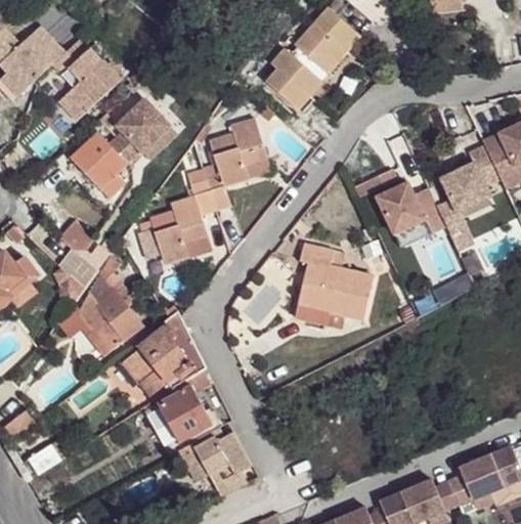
[(429,0),(431,14),(463,12),(461,0),(429,0)]
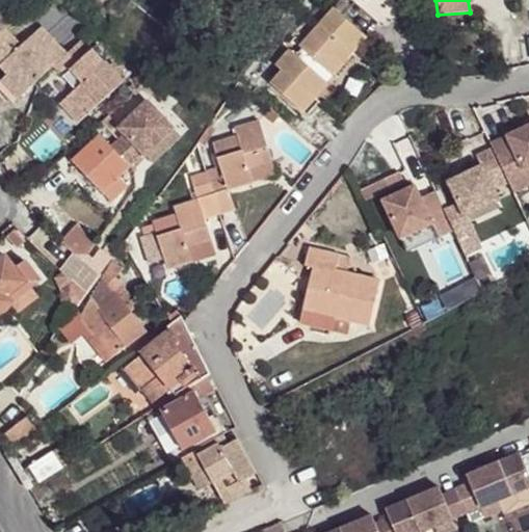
[(273,80),(300,106),(315,91),(319,96),(333,83),(324,75),(332,67),(338,73),(364,47),(333,16),(307,42),(308,45),(300,53),(293,46),(280,60),(286,64),(273,80)]
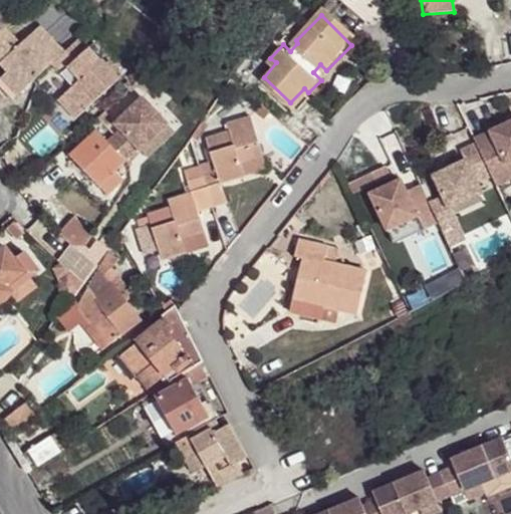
[(0,64),(3,68),(18,86),(49,59),(69,84),(62,88),(80,110),(117,78),(100,58),(98,59),(79,36),(63,48),(40,20),(20,36),(11,27),(7,22),(0,26),(0,64)]
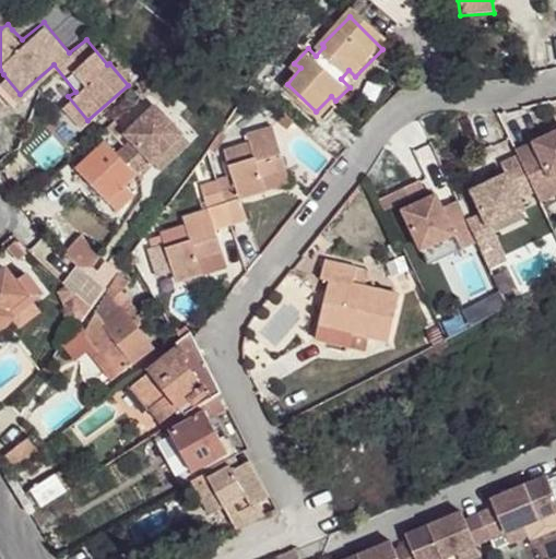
[(382,49),(355,76),(357,79),(361,83),(388,56),(382,49)]
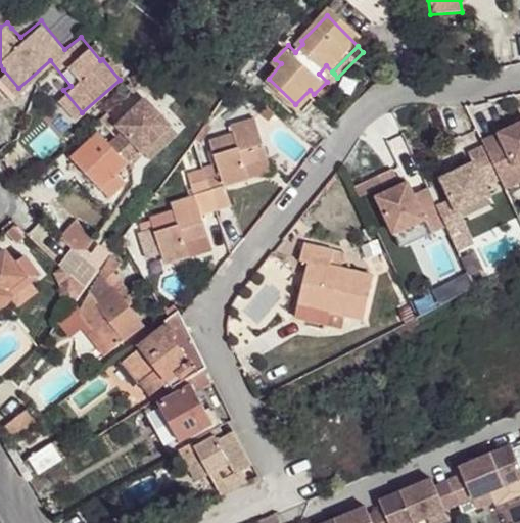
[(319,74),(327,82),(334,74),(332,72),(326,65),(319,74)]
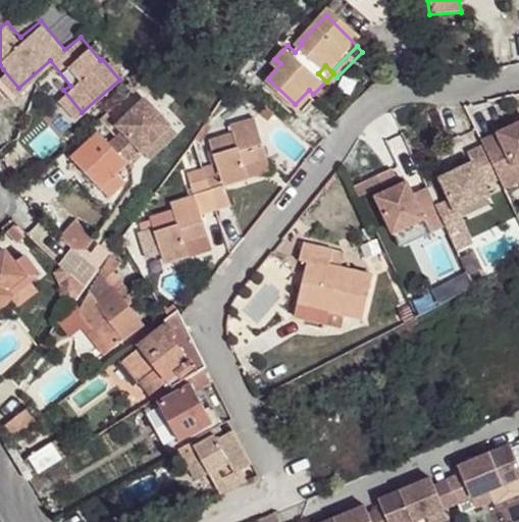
[(0,80),(12,94),(18,88),(3,69),(0,71),(0,80)]
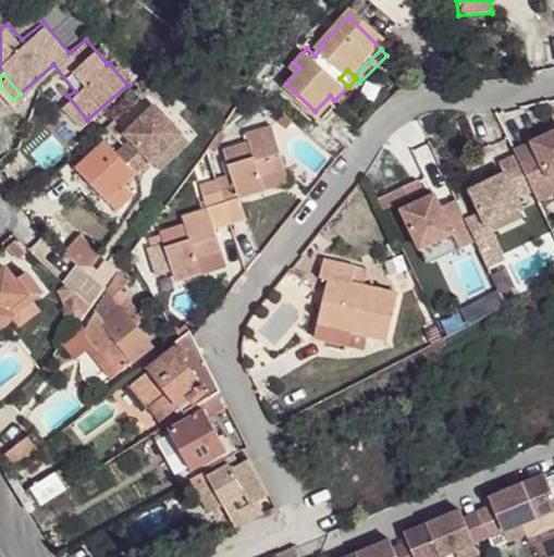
[(182,109),(155,81),(142,91),(170,121),(182,109)]
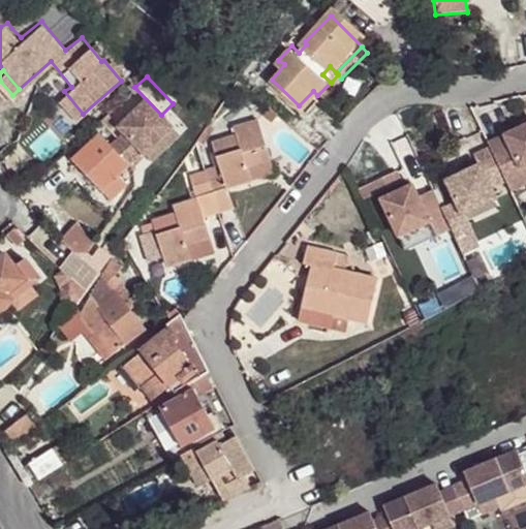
[(331,83),(317,95),(320,98),(322,101),(336,89),(331,83)]
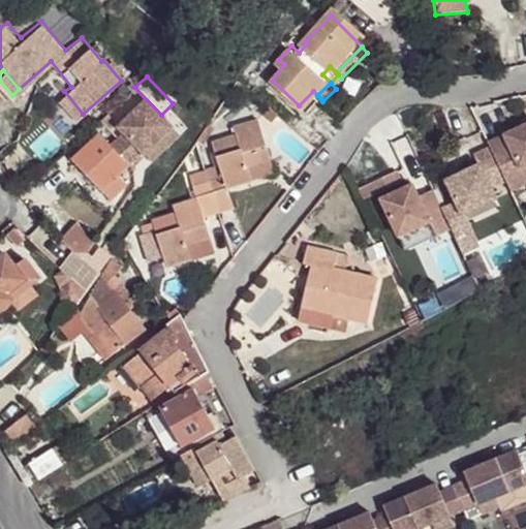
[(83,114),(64,91),(58,97),(75,120),(83,114)]
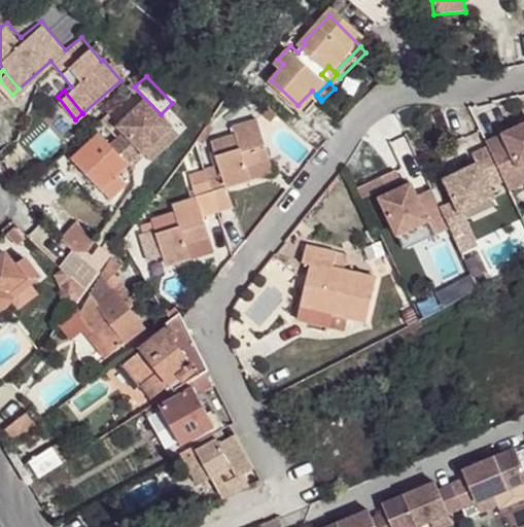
[(312,91),(298,105),(306,113),(319,98),(316,95),(312,91)]
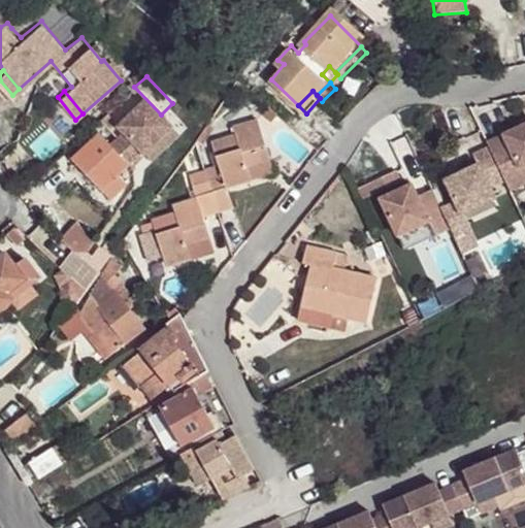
[(119,133),(141,156),(170,128),(142,100),(115,128),(119,133)]
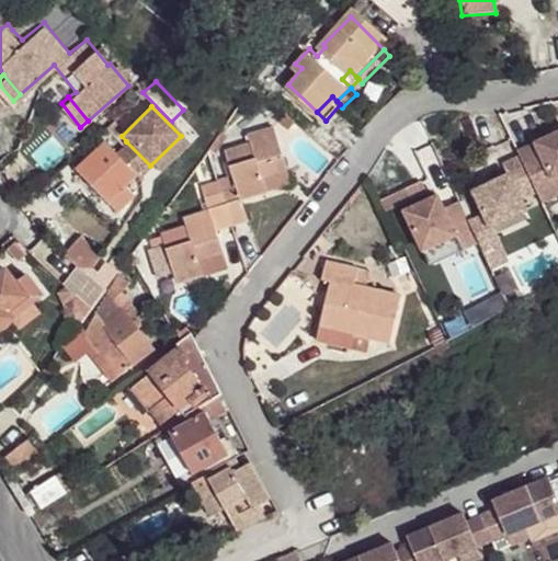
[(294,122),(284,113),(275,123),(285,130),(294,122)]
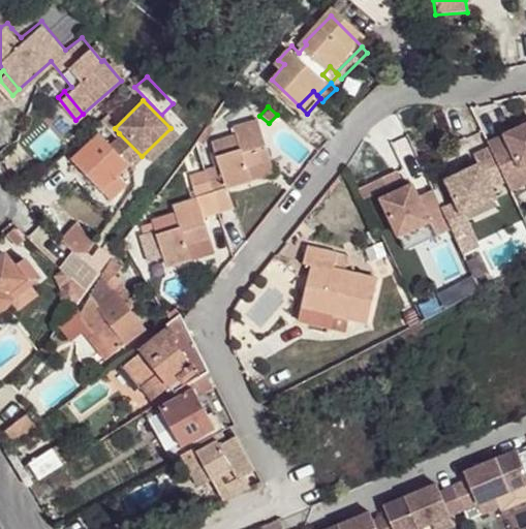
[(0,147),(9,143),(0,122),(0,147)]
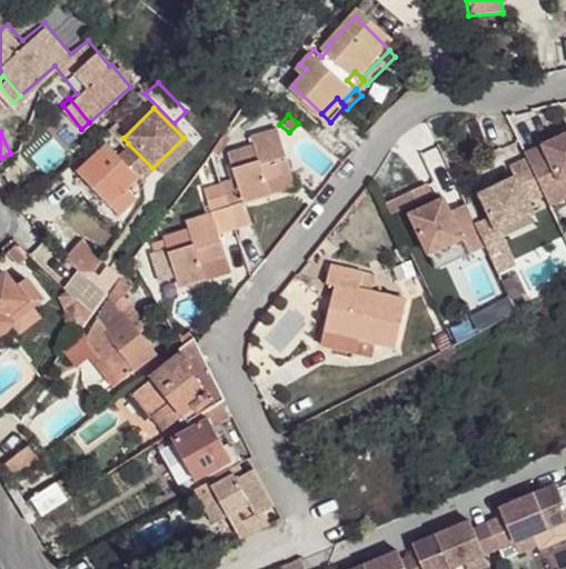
[(179,281),(184,292),(210,283),(205,268),(228,260),(221,238),(252,227),(245,207),(270,198),(265,183),(290,175),(276,131),(251,140),(254,149),(229,158),(240,193),(209,205),(214,217),(189,225),(192,235),(167,243),(170,253),(179,281)]
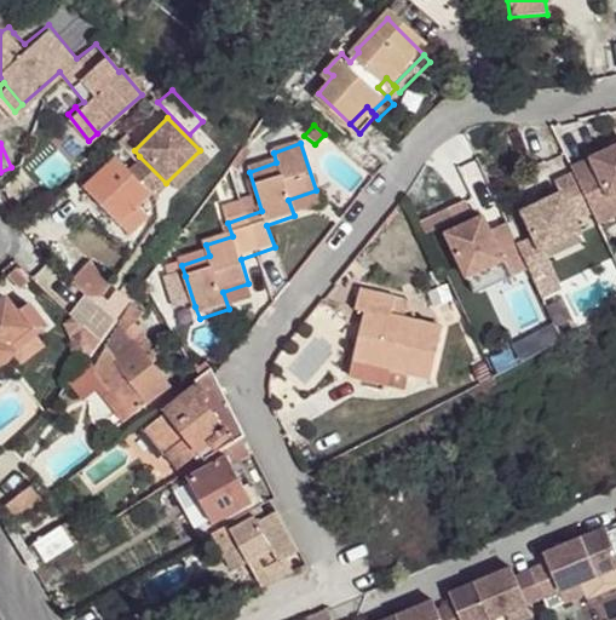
[(114,154),(80,185),(116,223),(121,217),(127,223),(140,211),(134,205),(149,190),(114,154)]
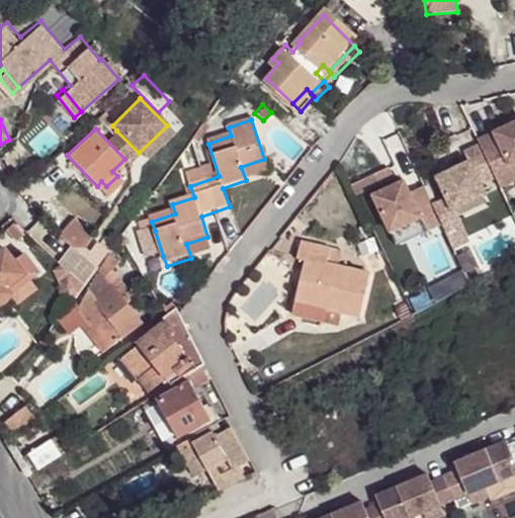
[(124,159),(127,163),(139,153),(116,131),(106,141),(124,159)]
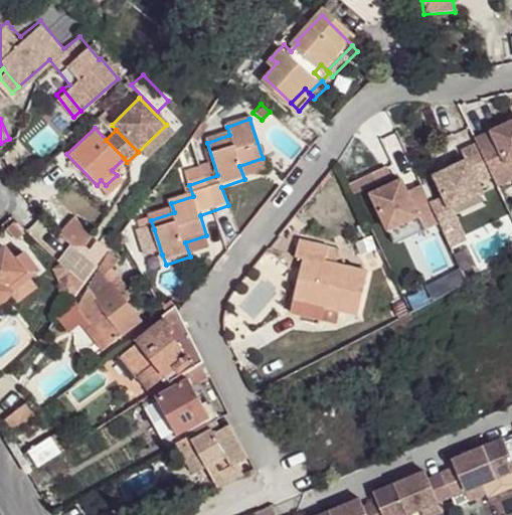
[(511,132),(482,145),(483,149),(497,182),(501,191),(511,186),(511,132)]
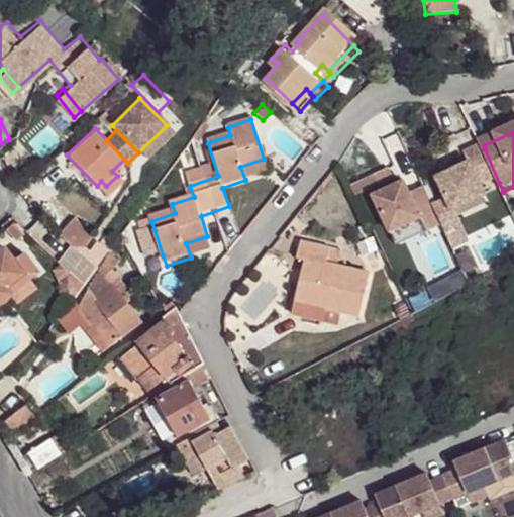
[(485,149),(469,156),(473,167),(440,179),(449,201),(431,209),(435,217),(442,235),(463,227),(456,212),(488,200),(484,189),(499,183),(485,149)]
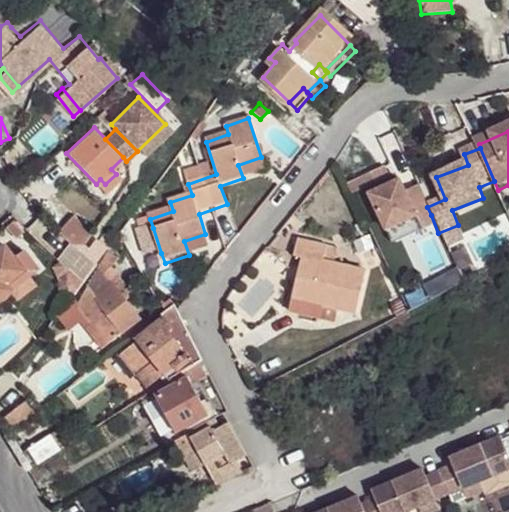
[(243,178),(265,171),(261,157),(238,165),(243,178)]
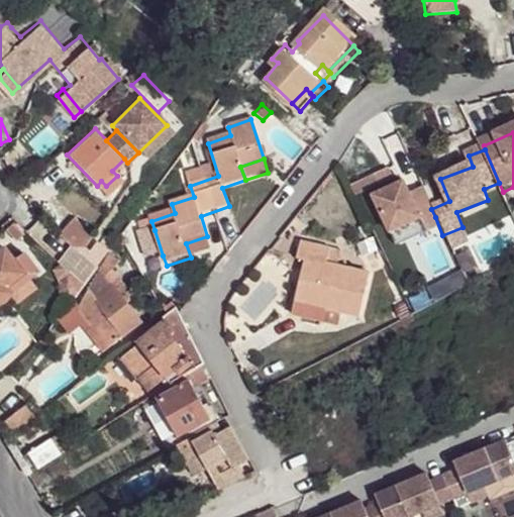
[(431,209),(423,189),(408,195),(404,184),(372,196),(388,233),(418,221),(420,223),(435,217),(431,209)]
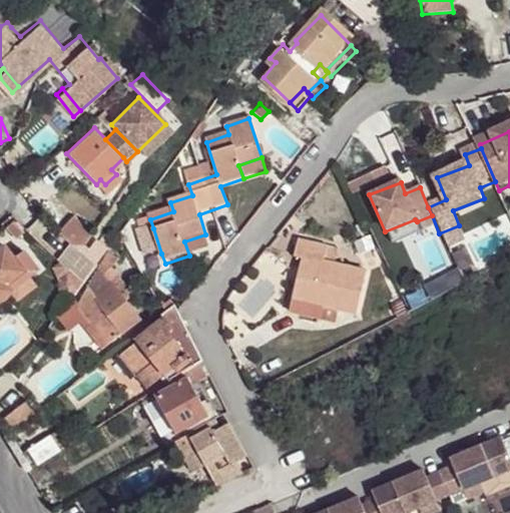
[(71,213),(56,229),(70,242),(82,241),(89,230),(71,213)]
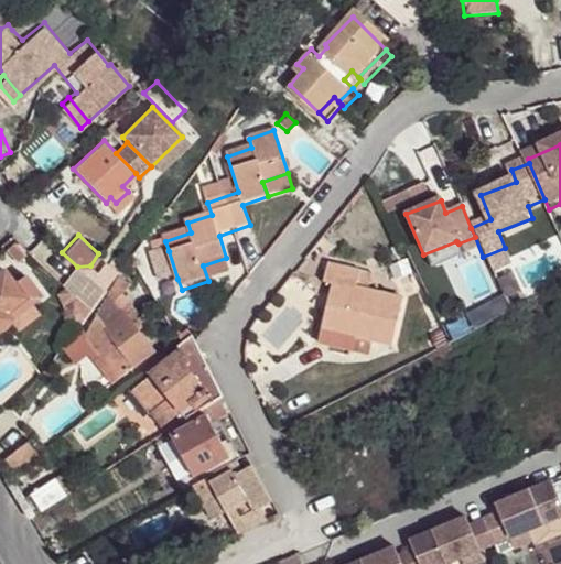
[(177,279),(169,251),(152,257),(162,284),(177,279)]
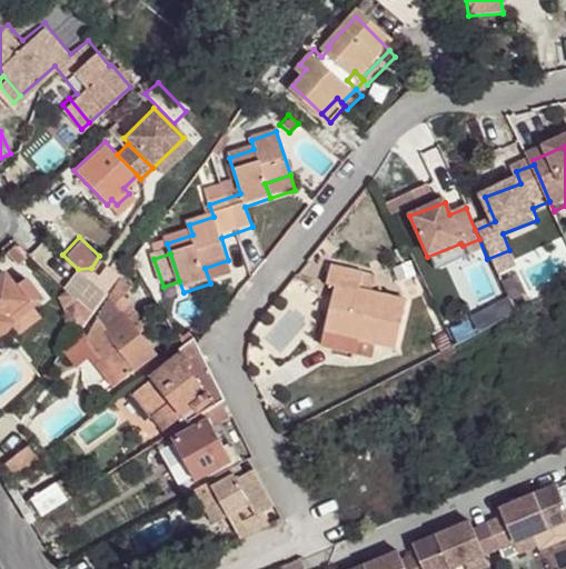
[(210,283),(234,276),(228,260),(205,268),(210,283)]
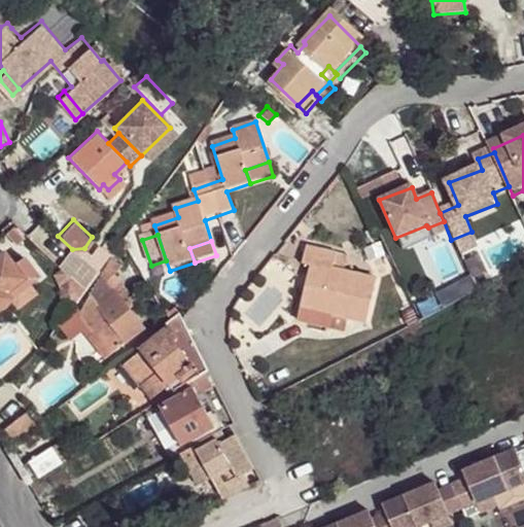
[(328,250),(300,242),(294,260),(303,262),(290,305),(339,318),(357,322),(368,280),(323,268),(328,250)]
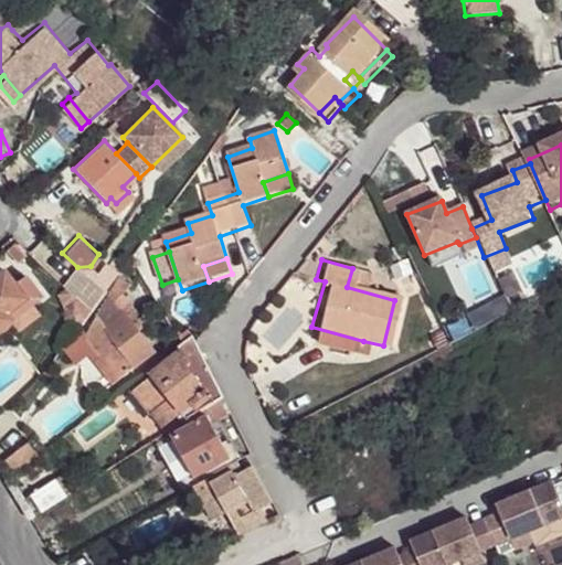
[(0,322),(6,318),(1,312),(20,299),(23,305),(36,295),(21,274),(9,283),(0,272),(0,322)]
